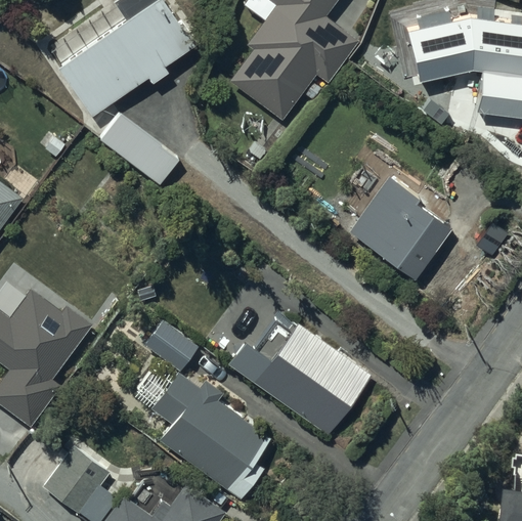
[(117,29),(58,69),(91,118),(148,80),(151,85),(170,73),(166,69),(197,48),(164,0),(121,0),(115,4),(116,6),(106,13),(117,29)]
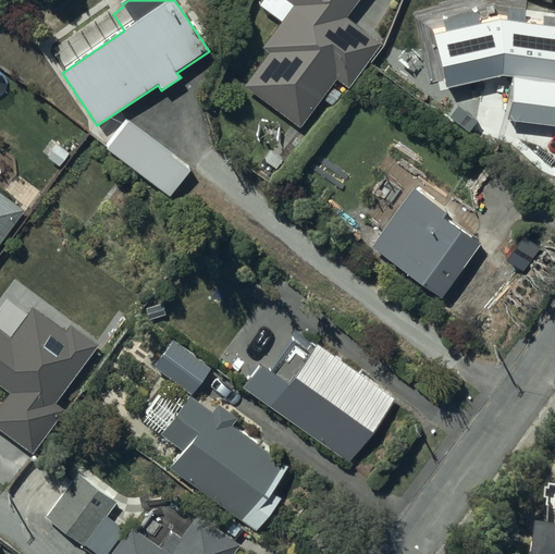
[(269,53),(244,87),(300,128),(335,79),(348,89),(380,46),(346,21),(361,0),(285,0),(295,8),(263,49),(269,53)]
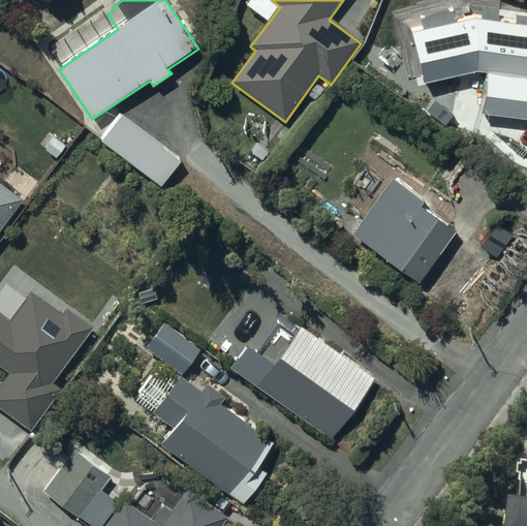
[(526,18),(473,10),(413,24),(425,73),(474,62),(487,64),(483,104),(526,110),(526,18)]
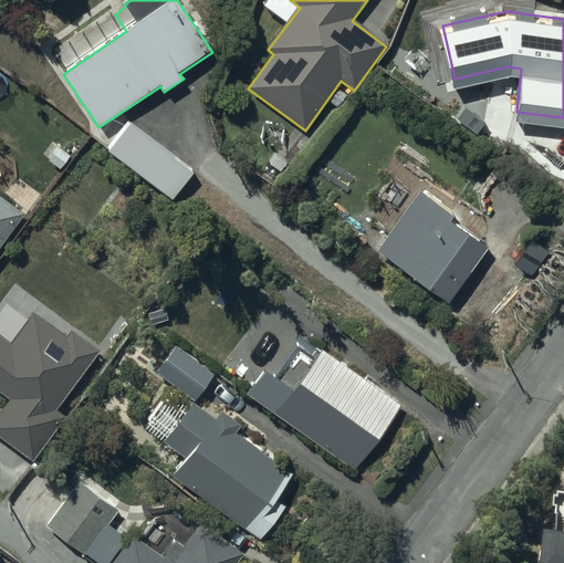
[(132,123),(107,153),(173,202),(195,174),(176,158),(178,156),(132,123)]
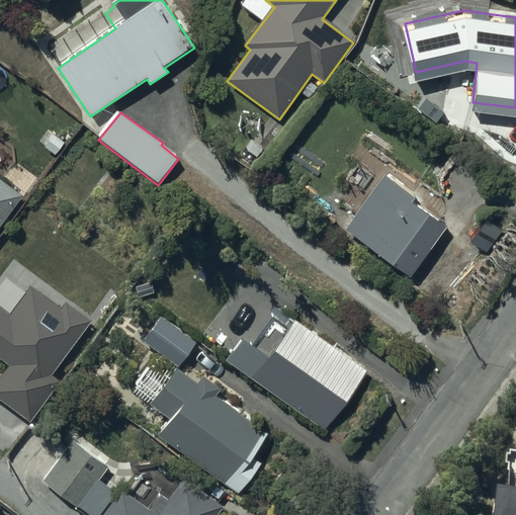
[(385,176),(346,230),(427,289),(447,261),(430,249),(446,228),(411,201),(414,196),(385,176)]
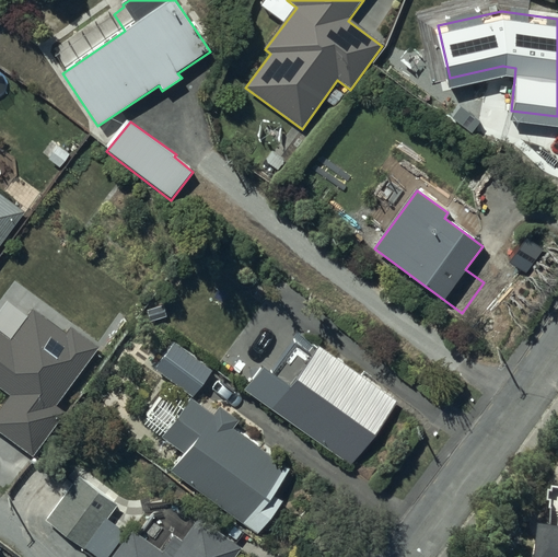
[(0,244),(24,212),(0,195),(0,244)]
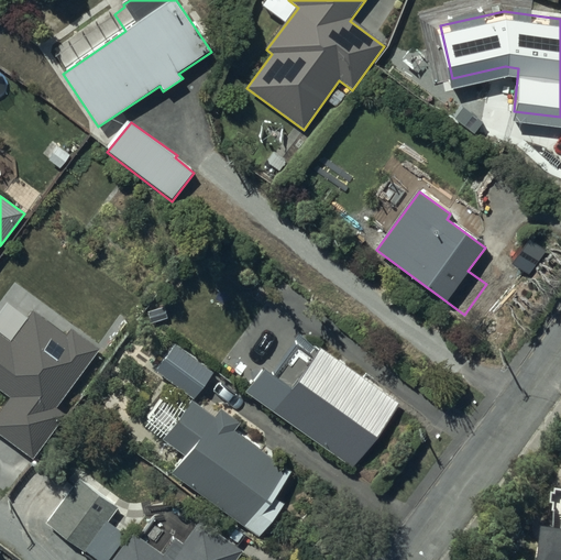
[(55,404),(100,343),(72,322),(67,328),(34,304),(11,336),(0,327),(0,383),(11,392),(0,406),(0,427),(33,452),(64,410),(55,404)]
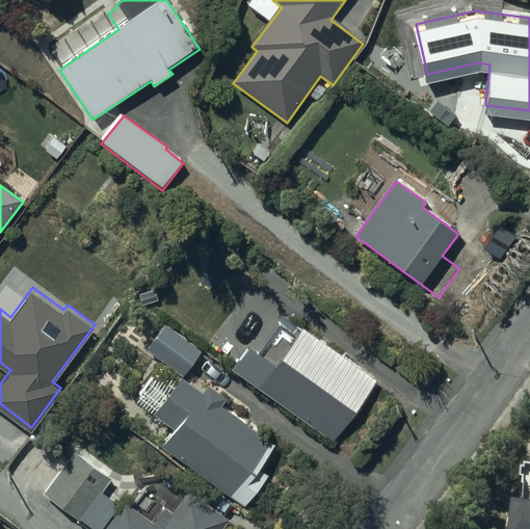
[(166,326),(149,351),(184,377),(203,353),(166,326)]
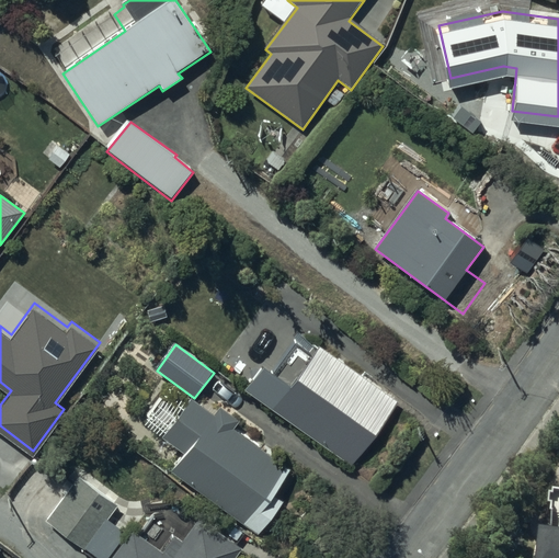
[(246,390),(351,466),(397,402),(319,346),(291,387),(262,367),(246,390)]
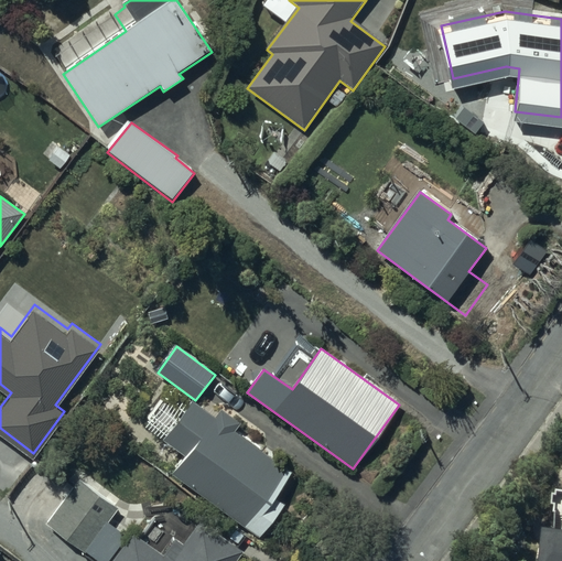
[(215,419),(191,401),(163,442),(185,457),(171,477),(260,540),(284,505),(276,499),(294,472),(235,431),(241,422),(222,409),(215,419)]
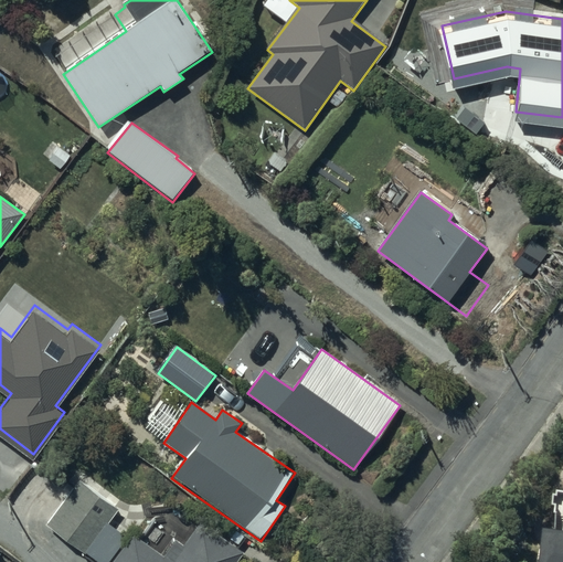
[(80,484),(49,528),(97,561),(242,561),(245,557),(201,525),(186,545),(177,539),(163,558),(131,536),(128,540),(109,527),(119,512),(80,484)]
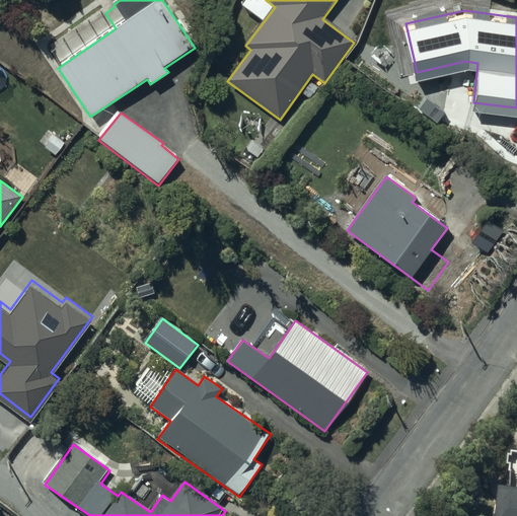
[(516,504),(502,503),(500,515),(516,515),(516,504)]
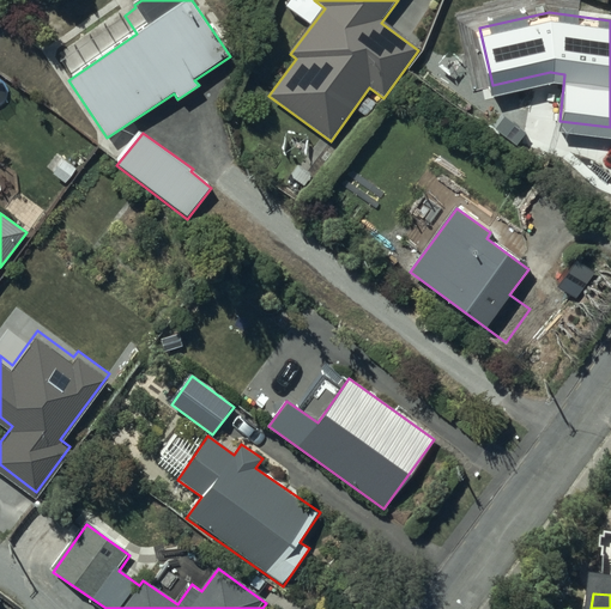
All buildings are outlined.
